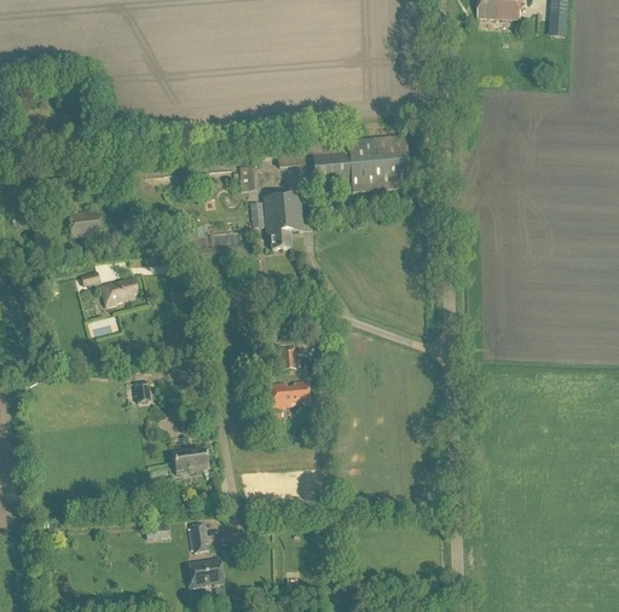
[(478,0),(476,16),(520,17),(520,0),(478,0)]
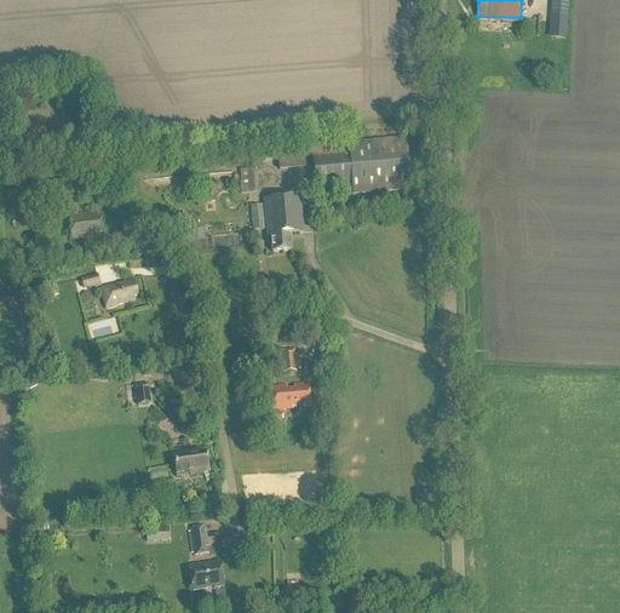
[(555,0),(552,29),(567,29),(568,0),(555,0)]
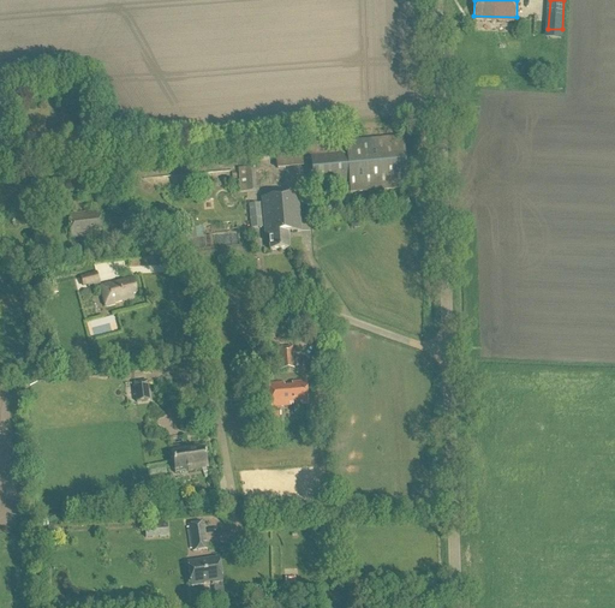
[(309,138),(312,179),(348,176),(350,186),(407,182),(402,131),(345,136),(344,127),(336,129),(336,136),(309,138)]
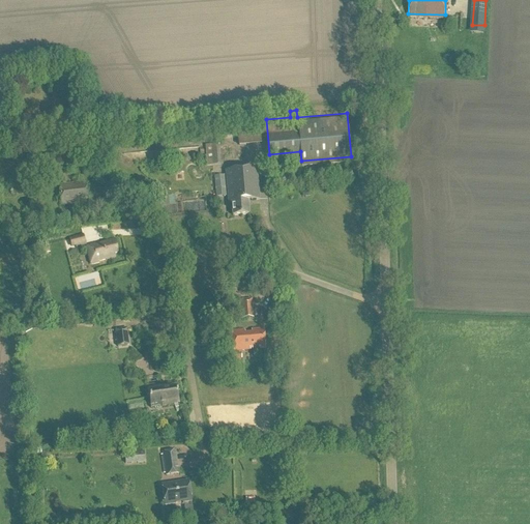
[(221,159),(218,139),(204,139),(206,161),(221,159)]
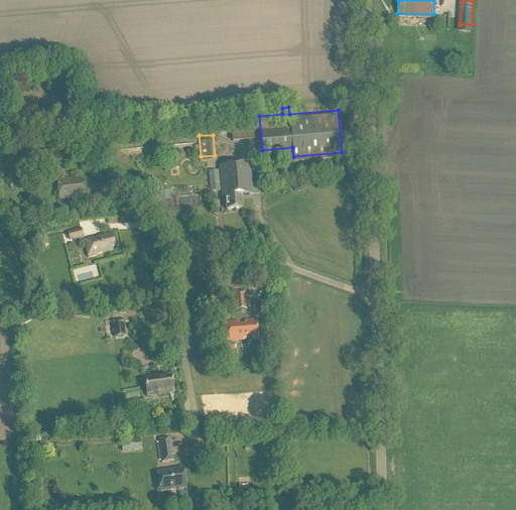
[(178,153),(169,153),(170,165),(179,164),(178,153)]
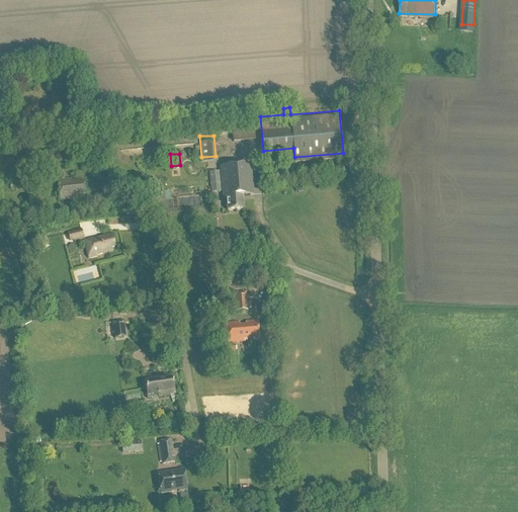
[(224,192),(225,192),(227,206),(243,204),(241,192),(254,190),(251,159),(221,162),(224,192)]
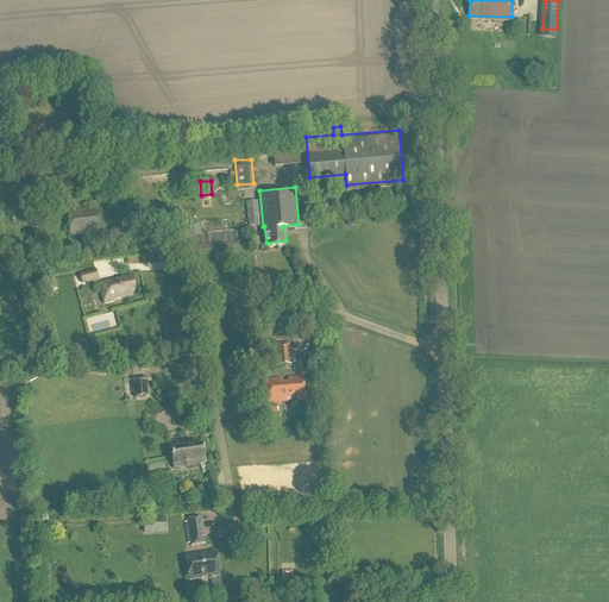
[(246,198),(248,221),(259,220),(258,196),(246,198)]
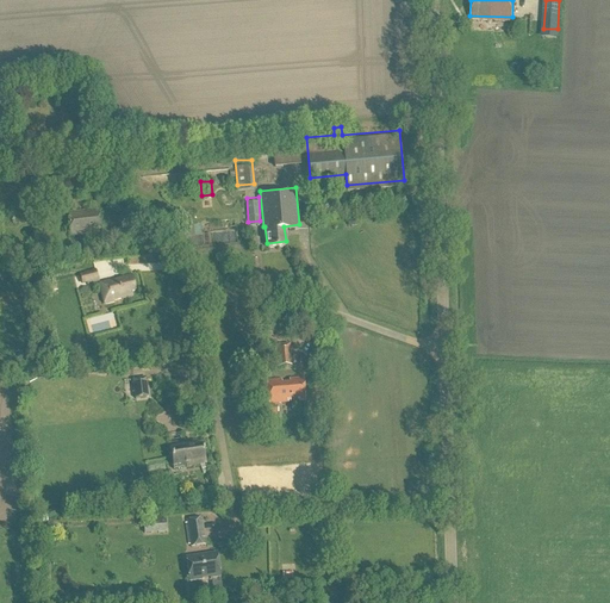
[(101,223),(100,207),(93,209),(93,204),(68,206),(70,230),(94,229),(94,224),(101,223)]
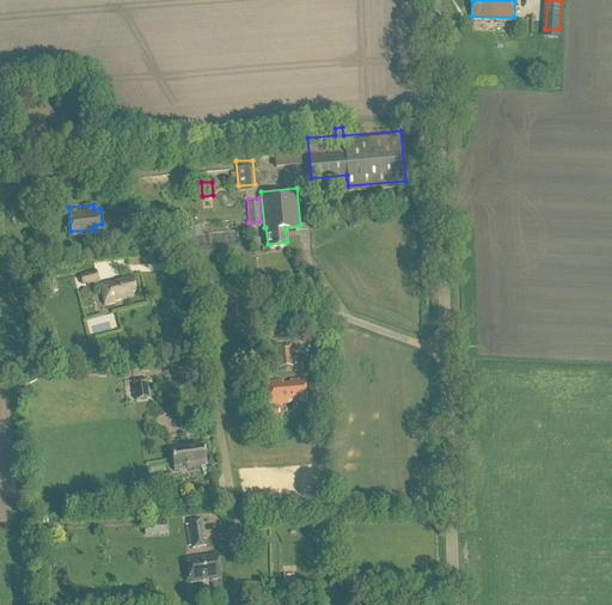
[(85,274),(87,281),(99,277),(97,270),(85,274)]
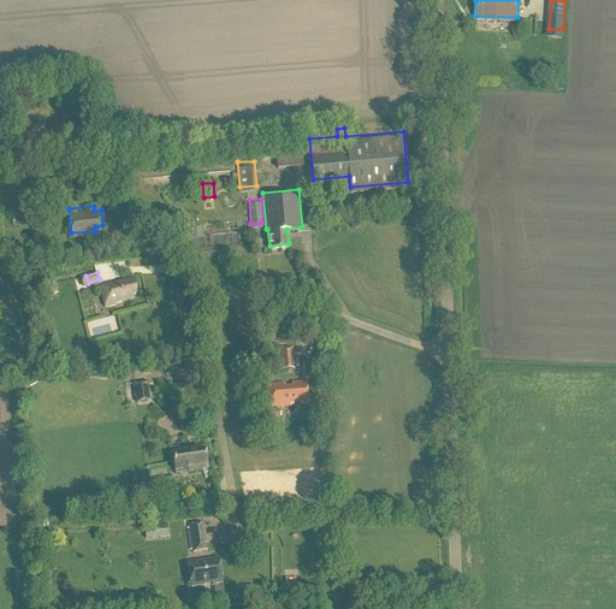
[(136,289),(131,273),(100,282),(105,301),(134,294),(132,290),(136,289)]
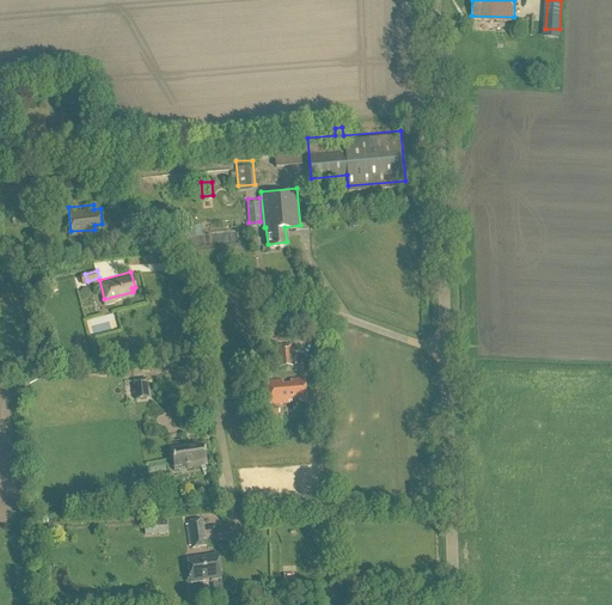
[(55,277),(41,280),(43,289),(53,288),(51,283),(56,282),(55,277)]
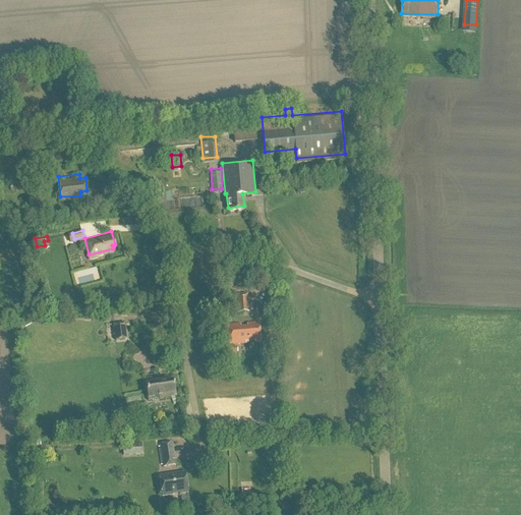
[(246,288),(234,289),(235,308),(248,307),(246,288)]
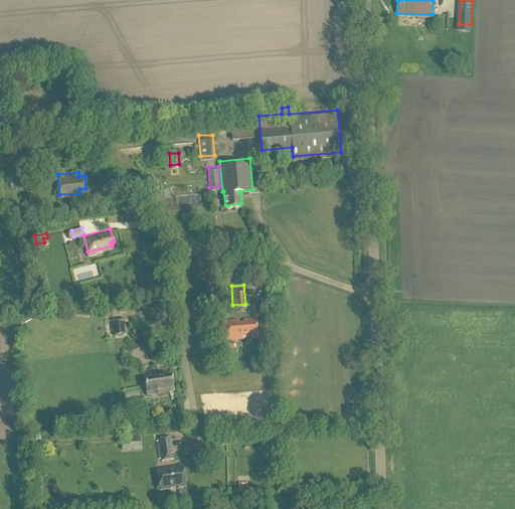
[(111,315),(113,332),(125,330),(123,314),(111,315)]
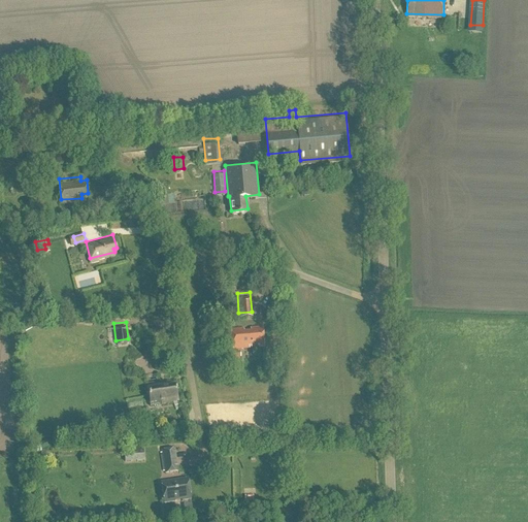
[(260,326),(259,323),(251,323),(252,326),(244,327),(243,324),(231,325),(233,345),(265,341),(264,326),(260,326)]
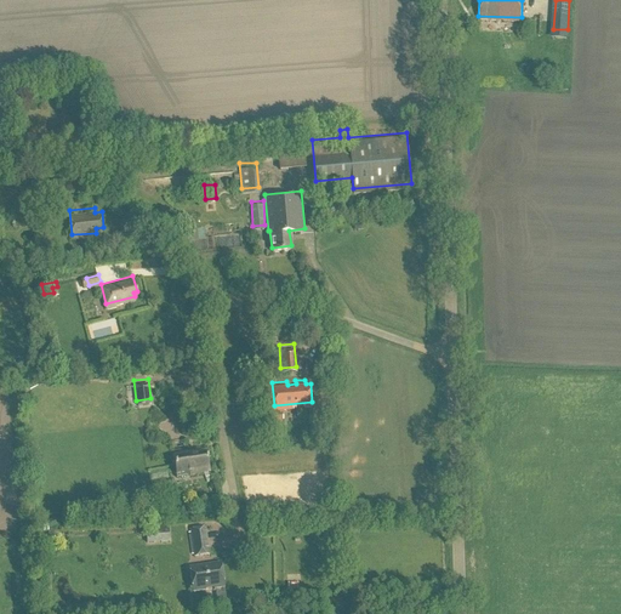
[(172,452),(175,468),(187,466),(187,468),(208,465),(204,445),(172,452)]
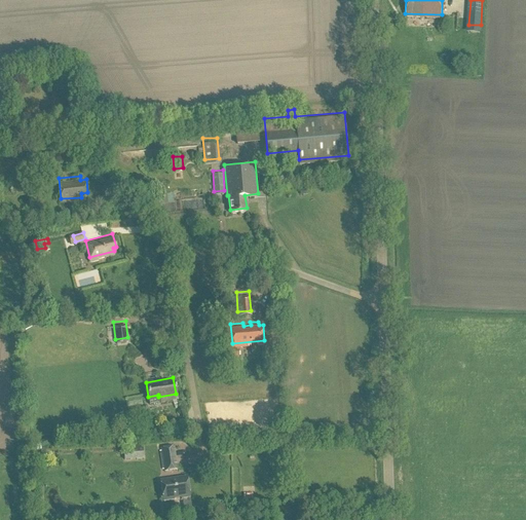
[(141,451),(140,439),(121,441),(122,453),(141,451)]
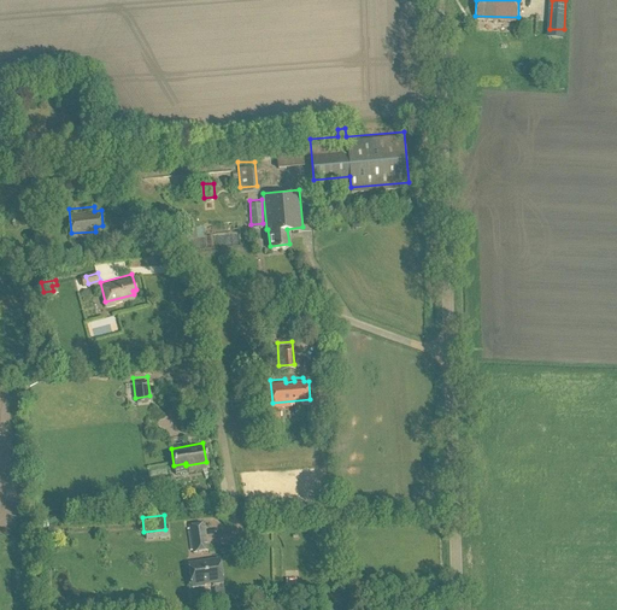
[(189,522),(193,549),(209,547),(205,520),(189,522)]
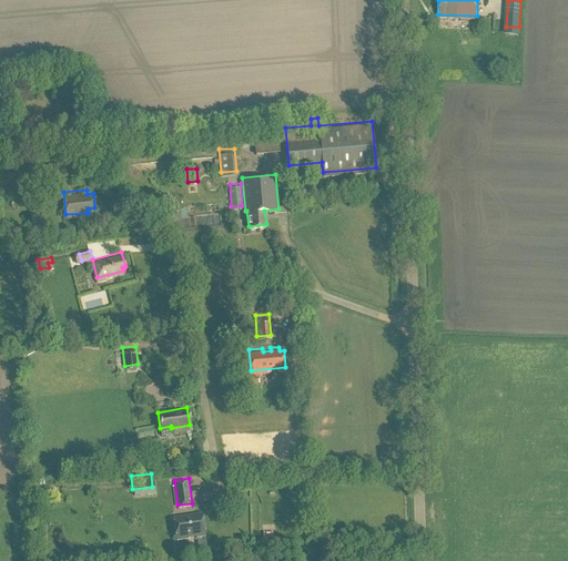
[(174,513),(176,534),(205,531),(203,510),(174,513)]
